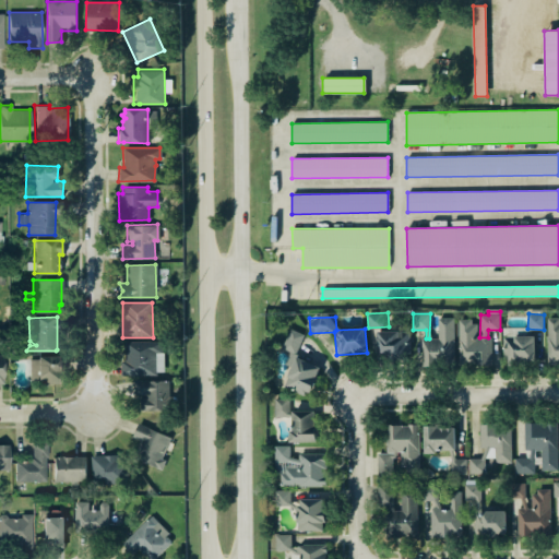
[(455,318),(439,318),(438,339),(421,339),(421,365),(454,366),(455,318)]
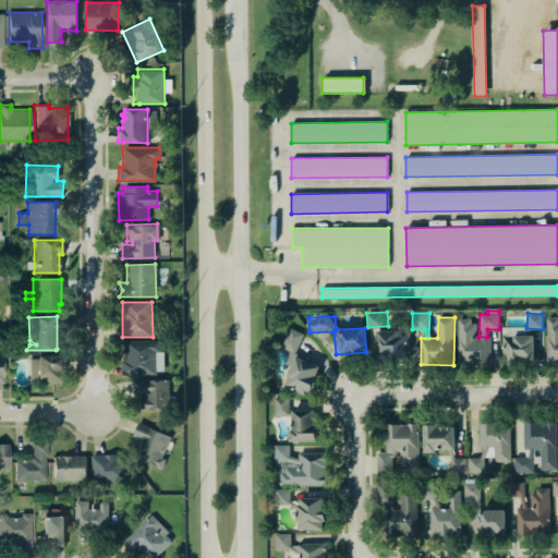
[(557,318),(546,318),(546,363),(557,363),(557,318)]
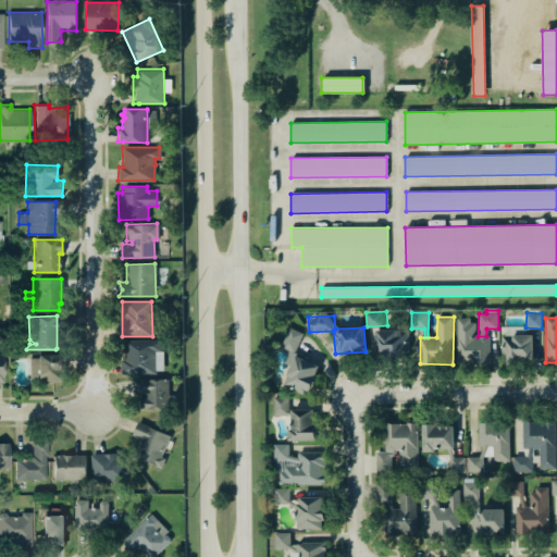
[(491,363),(491,337),(475,337),(475,319),(457,319),(458,364),(491,363)]
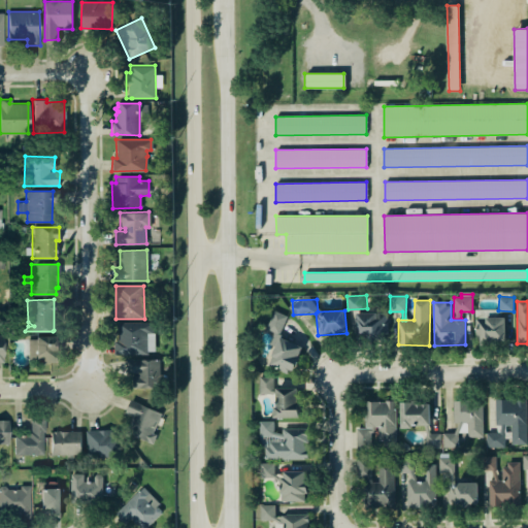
[(282,334),(286,315),(272,311),(267,330),(282,334)]
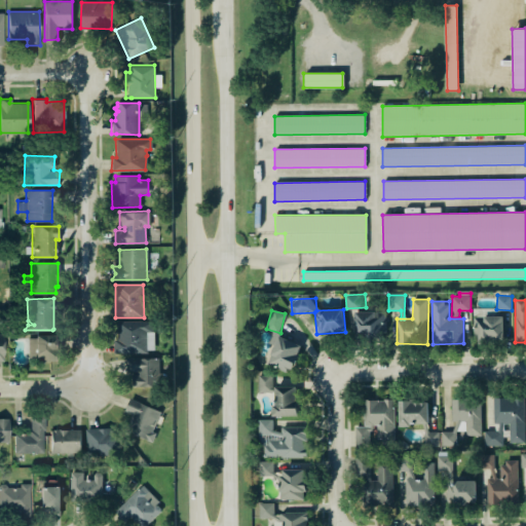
[(355,336),(385,337),(386,312),(355,311),(355,336)]
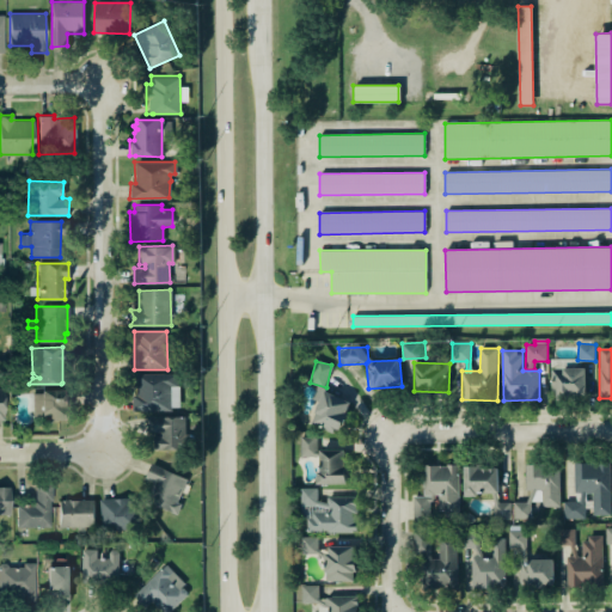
[(586,367),(554,368),(555,398),(587,397),(586,367)]
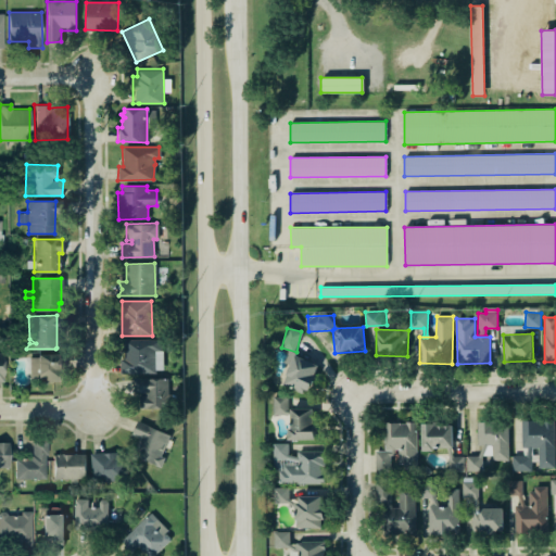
[(124,339),(160,339),(160,350),(154,350),(155,373),(123,373),(124,339)]
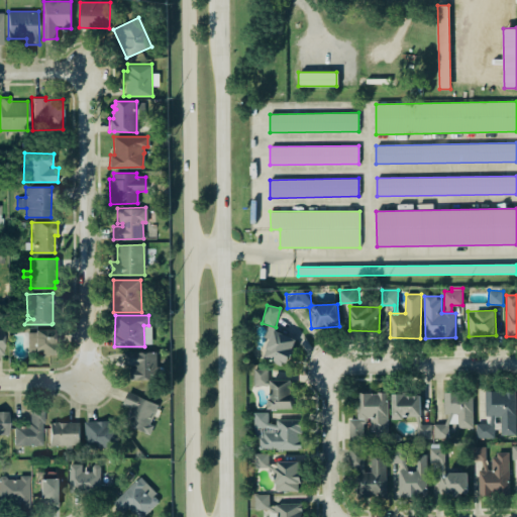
[(60,352),(59,328),(27,330),(28,353),(60,352)]
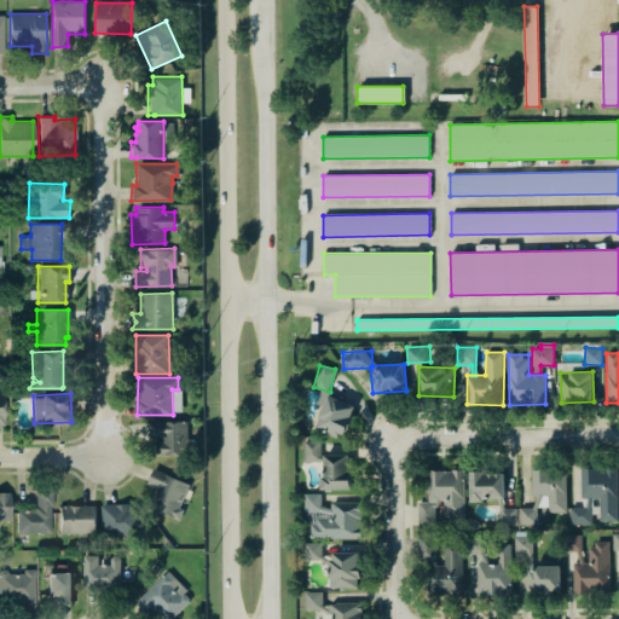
[(316,428),(345,439),(356,405),(327,395),(316,428)]
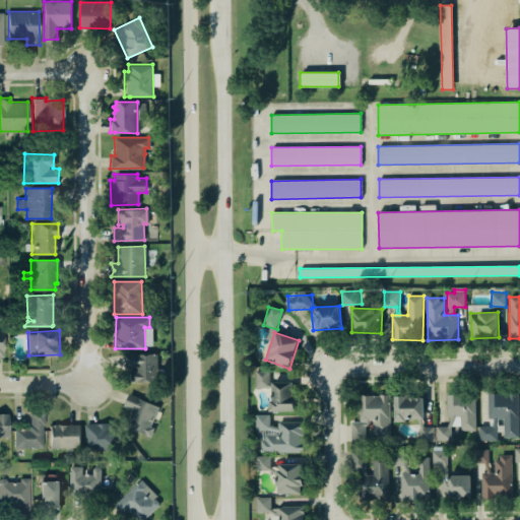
[(126,369),(131,369),(131,382),(157,382),(157,353),(126,353),(126,369)]
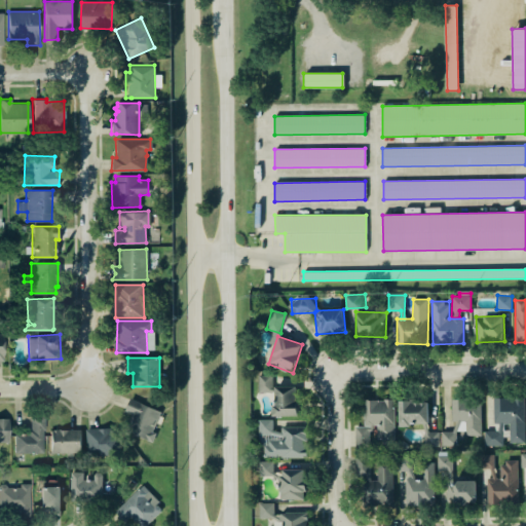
[(272,375),(259,375),(259,391),(271,391),(272,375)]
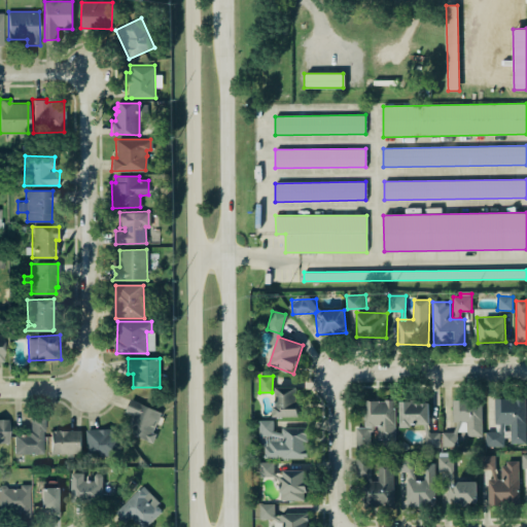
[(274,416),(299,417),(300,387),(275,387),(274,416)]
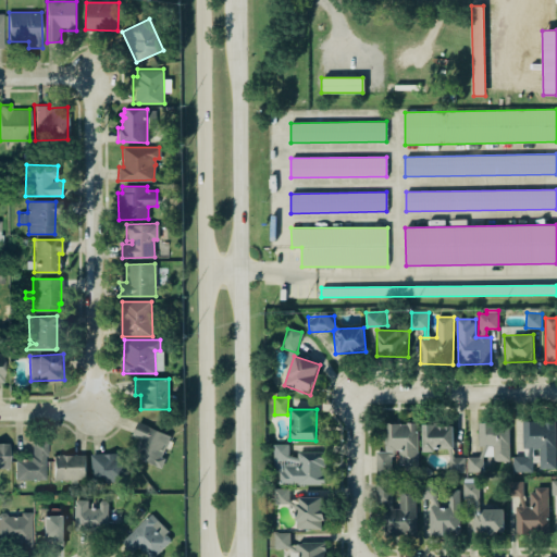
[(137,421),(158,430),(170,435),(161,455),(164,458),(160,468),(132,454),(139,437),(132,433),(137,421)]
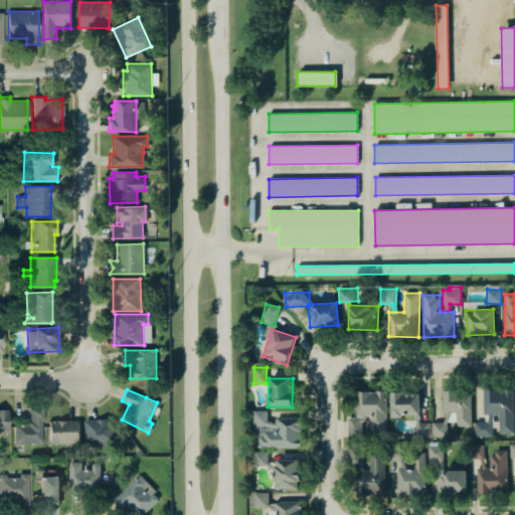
[(493,437),(493,414),(499,414),(499,434),(513,434),(513,389),(484,389),(484,422),(475,422),(475,437),(493,437)]
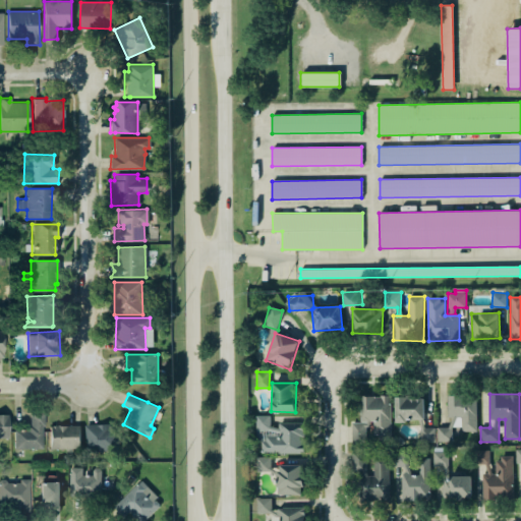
[(447,395),(448,417),(461,416),(461,431),(476,430),(476,395),(447,395)]
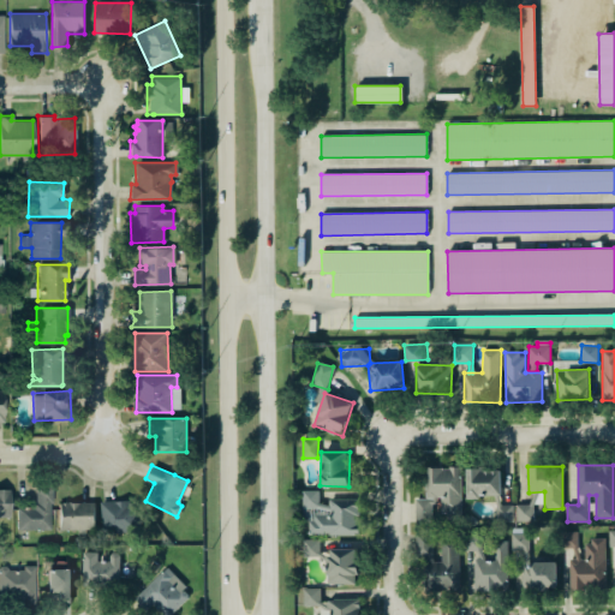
[(461,517),(461,467),(425,467),(425,499),(415,499),(415,523),(436,523),(436,517),(461,517)]
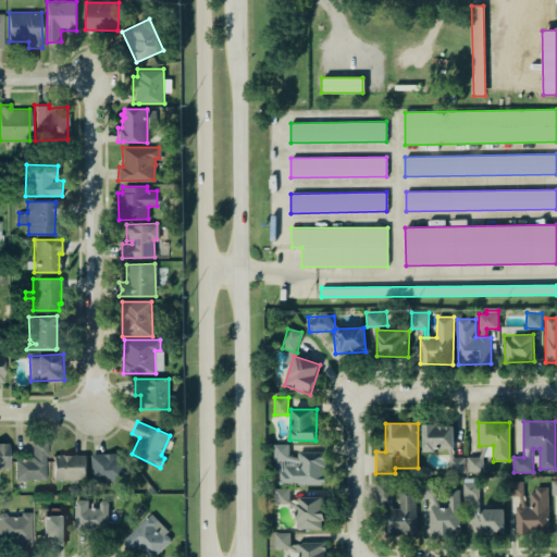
[(465,472),(465,457),(454,457),(454,424),(423,424),(423,450),(449,449),(449,472),(465,472)]
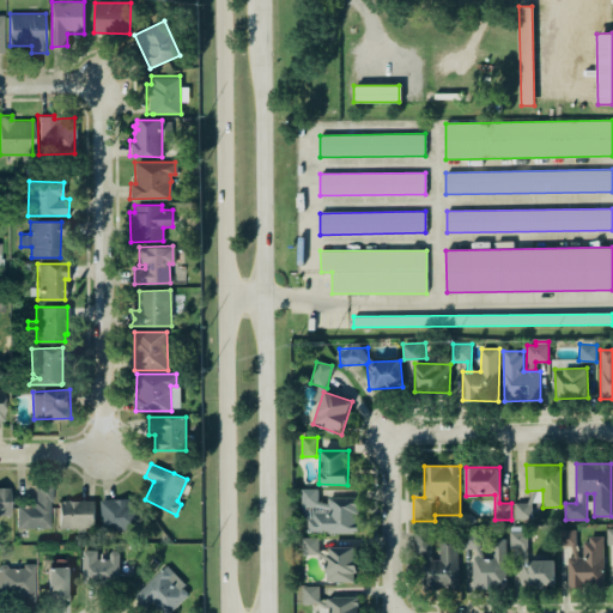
[(11,486),(0,485),(0,515),(10,515),(11,486)]
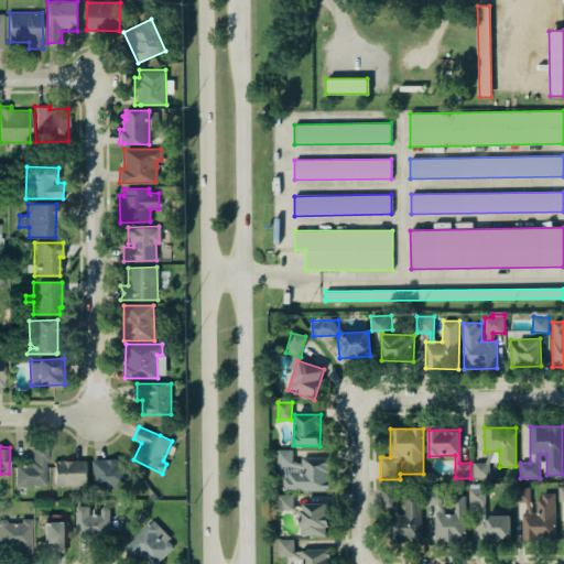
[(31,448),(32,465),(15,466),(17,486),(49,485),(47,447),(31,448)]
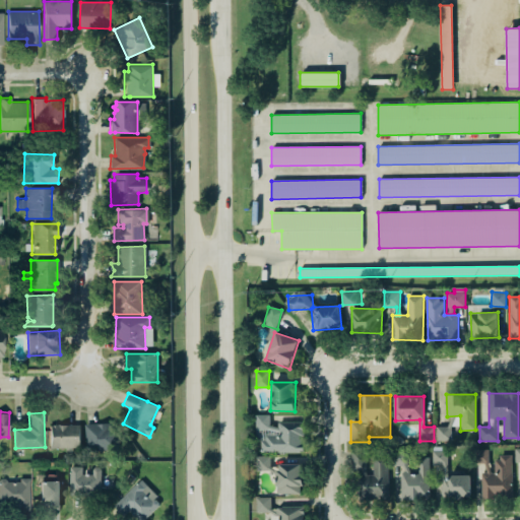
[(259,453),(305,452),(304,423),(270,424),(270,414),(258,414),(259,453)]
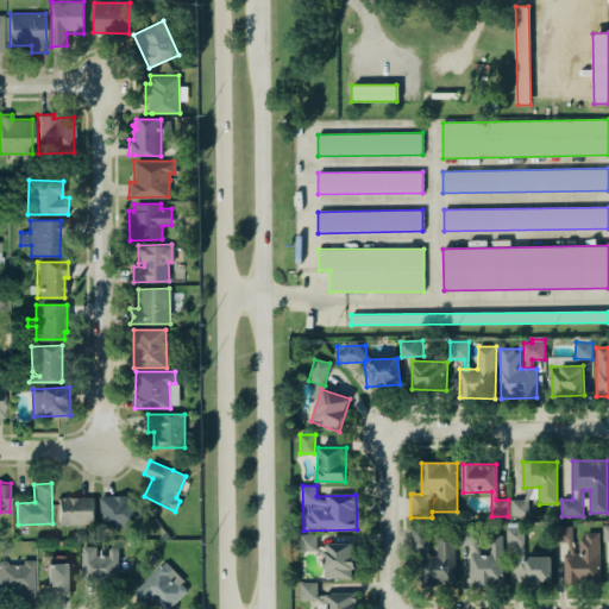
[(126,494),(98,496),(100,527),(131,526),(130,521),(137,521),(136,497),(127,497),(126,494)]
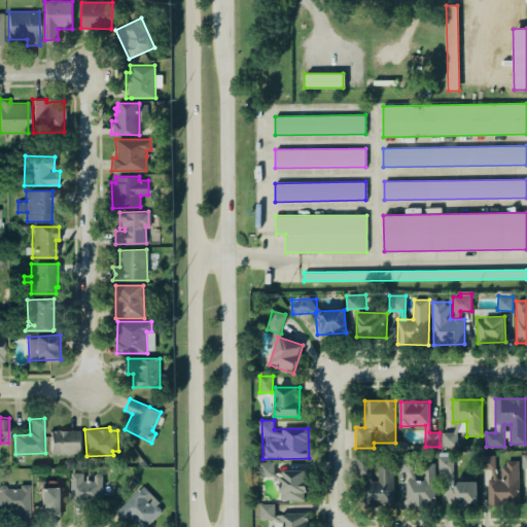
[(48,430),(79,429),(80,453),(49,453),(48,430)]
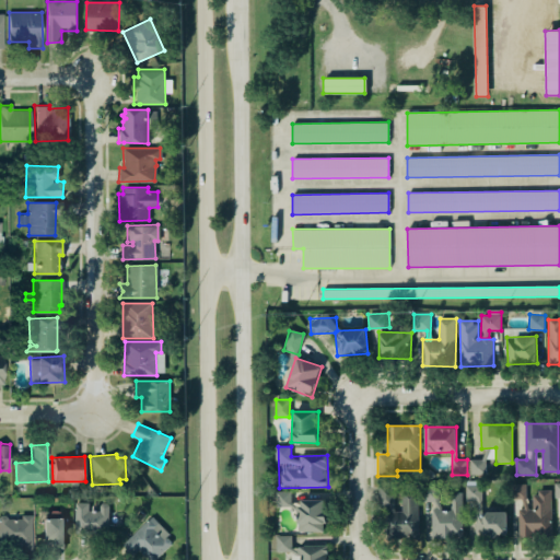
[(486,475),(486,459),(470,459),(470,475),(486,475)]
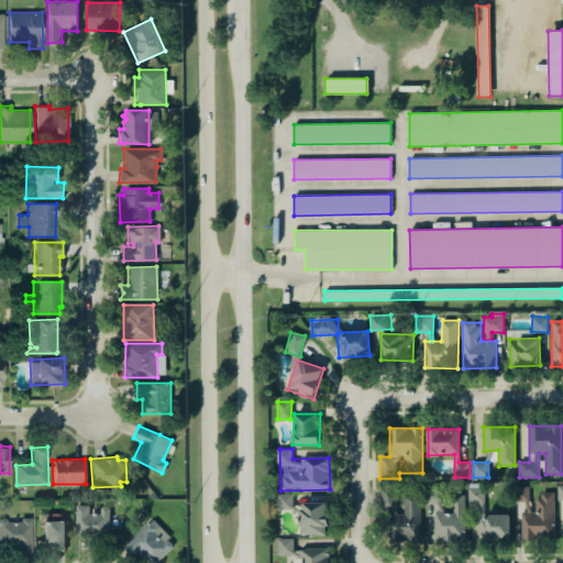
[(420,493),(404,493),(405,514),(396,514),(396,484),(381,484),(381,509),(389,509),(389,540),(420,539),(420,493)]
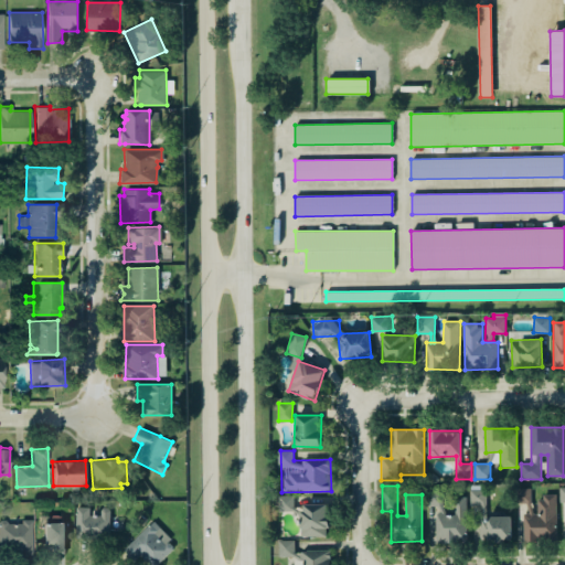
[(556,496),(533,497),(533,488),(516,489),(518,504),(524,503),(525,541),(557,541),(556,496)]
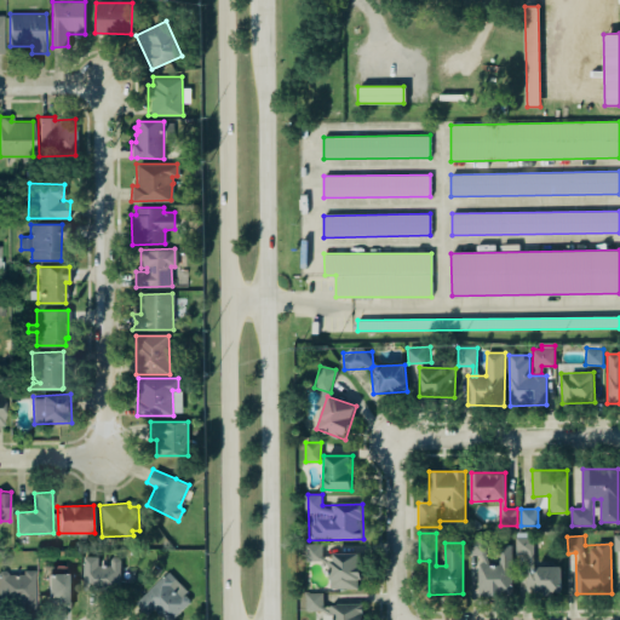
[(516,555),(532,555),(533,538),(516,537),(516,555)]
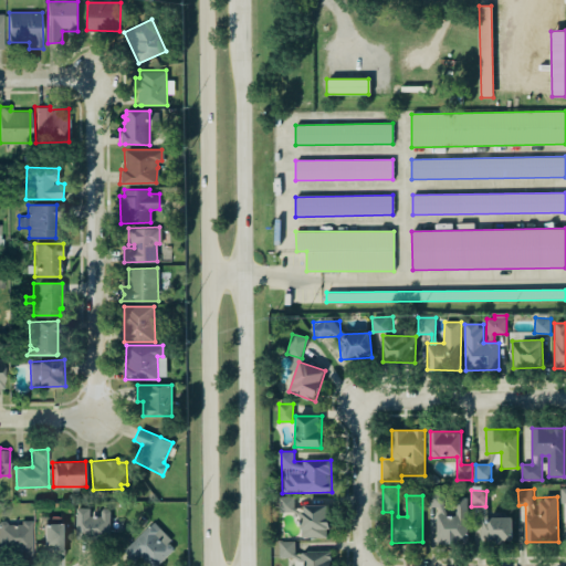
[(428,509),(443,509),(443,492),(428,491),(428,509)]
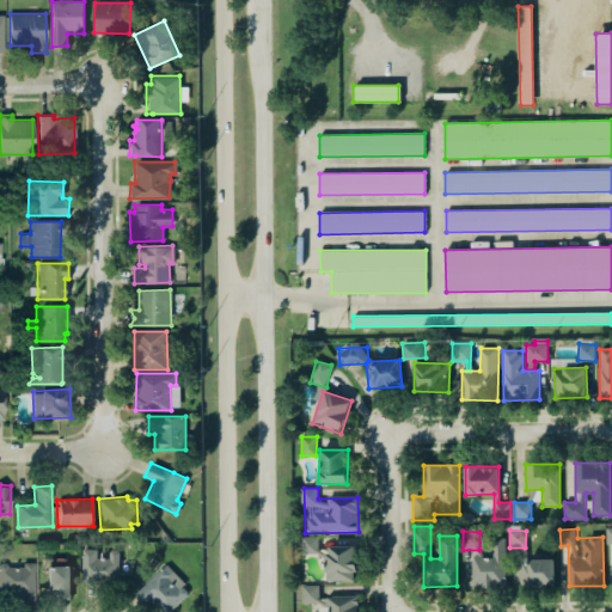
[(301,554),(318,554),(318,537),(301,537),(301,554)]
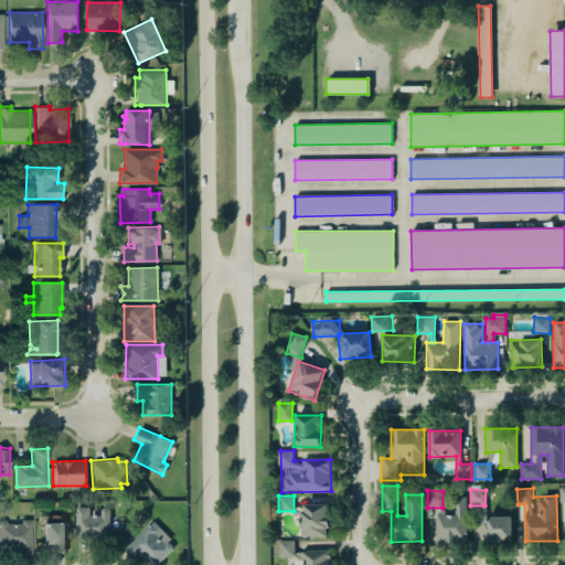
[(455,498),(456,513),(435,514),(436,543),(468,542),(467,497),(455,498)]
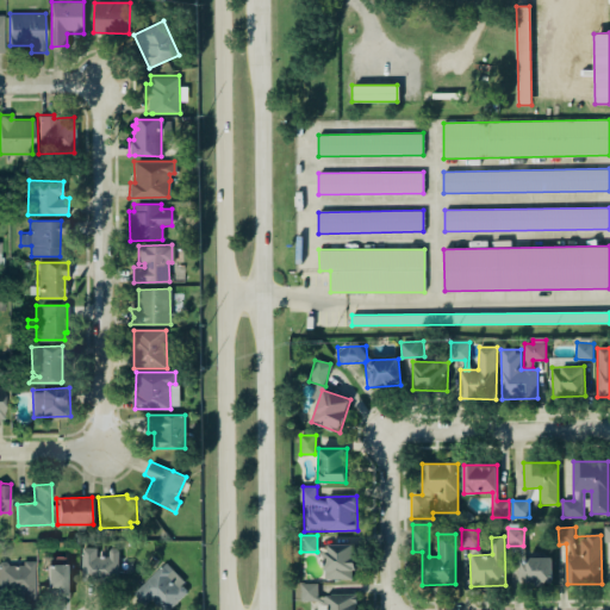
[(354,579),(354,545),(325,545),(325,579),(354,579)]
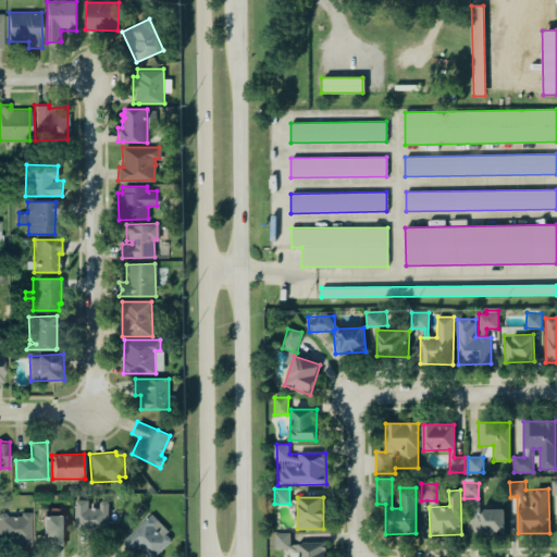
[(73,498),(73,529),(106,529),(107,503),(104,499),(100,499),(98,503),(98,507),(86,507),(86,499),(73,498)]
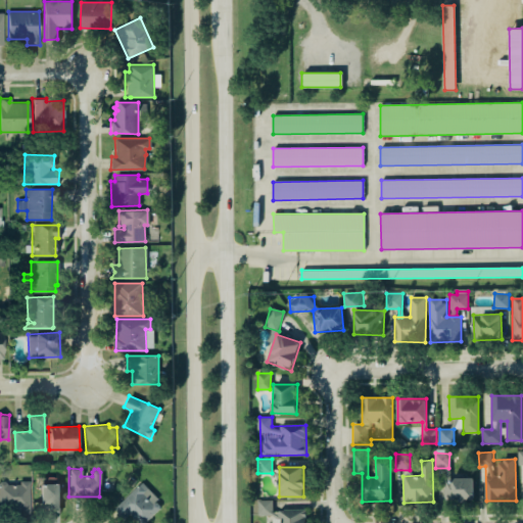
[(473,501),(474,479),(444,478),(444,500),(473,501)]
